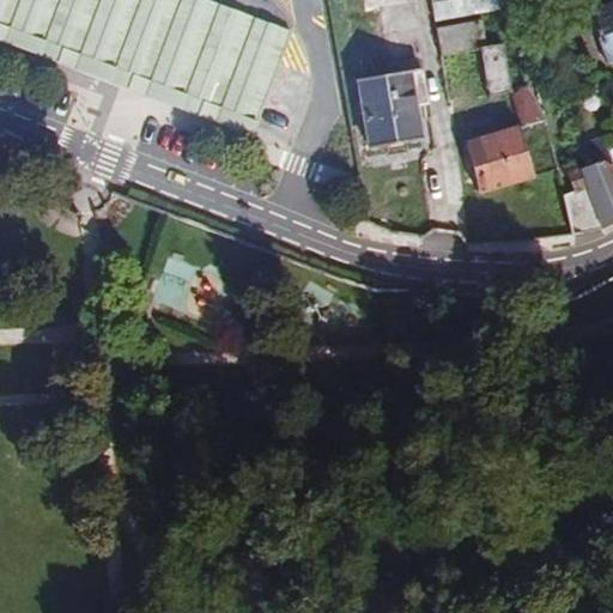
[(0,0),(0,24),(259,122),(265,107),(291,35),(199,0),(0,0)]
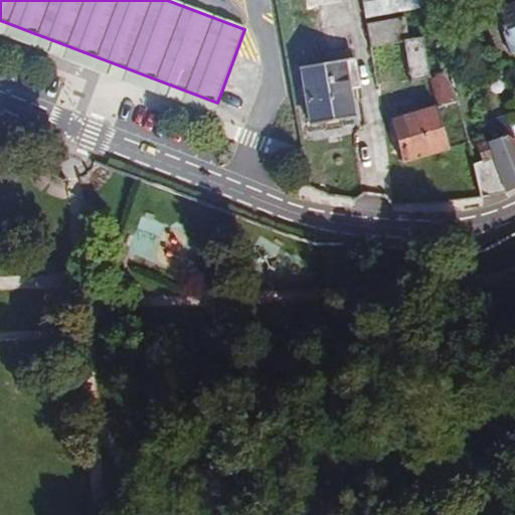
[(361,0),(365,18),(434,7),(432,0),(361,0)]
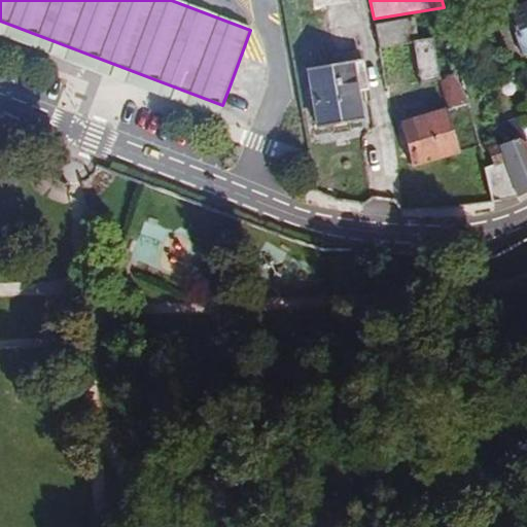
[(521,54),(526,50),(526,0),(519,0),(522,5),(504,13),(521,54)]
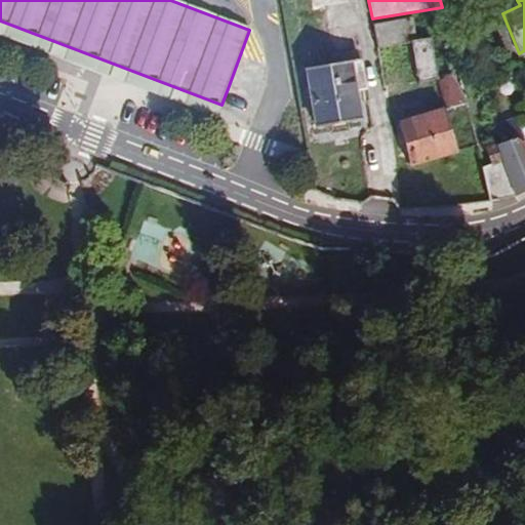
[(416,42),(412,17),(373,25),(377,48),(411,43),(416,42)]
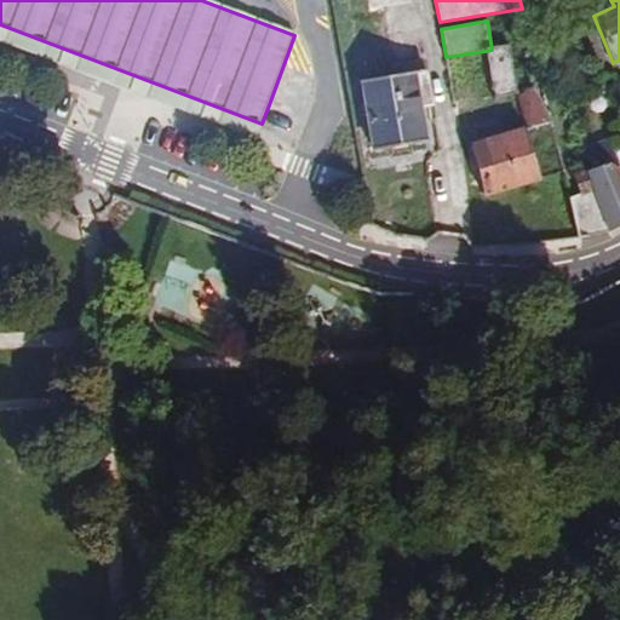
[(486,51),(494,97),(518,91),(510,46),(492,50),(486,51)]
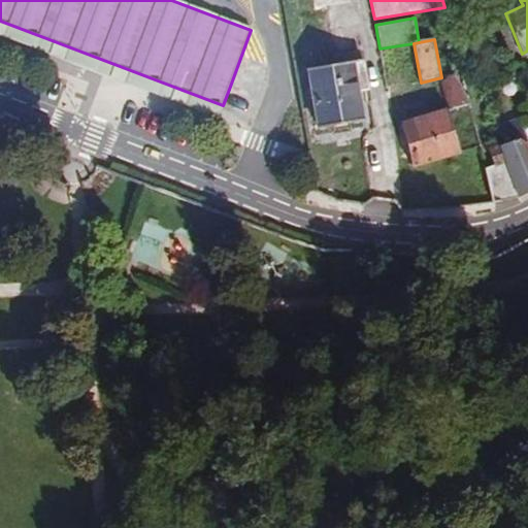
[(364,60),(306,69),(317,129),(366,121),(361,90),(368,89),(364,60)]
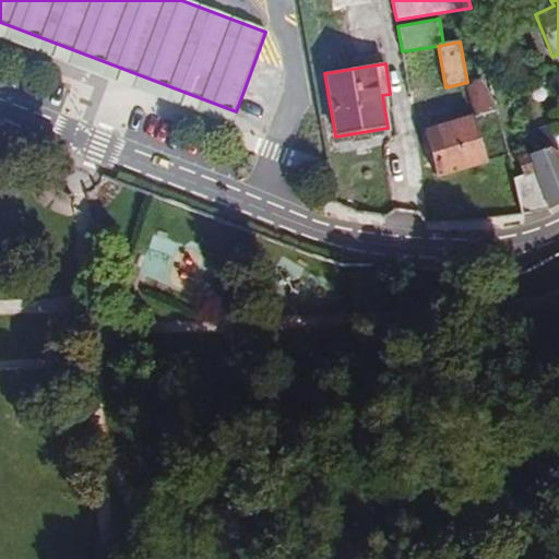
[(497,110),(488,76),(464,83),(473,117),(497,110)]
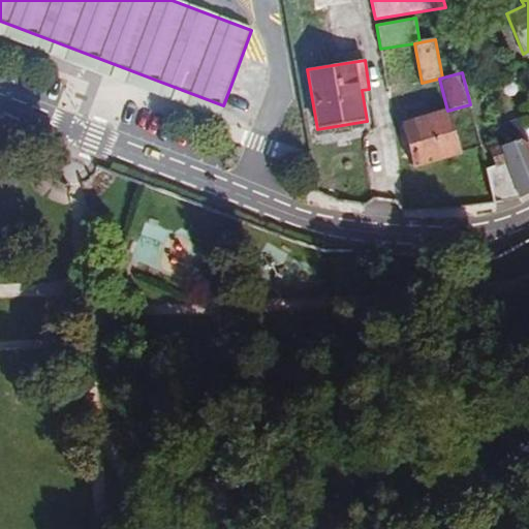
[(447,110),(402,124),(415,169),(462,155),(447,111),(447,110)]
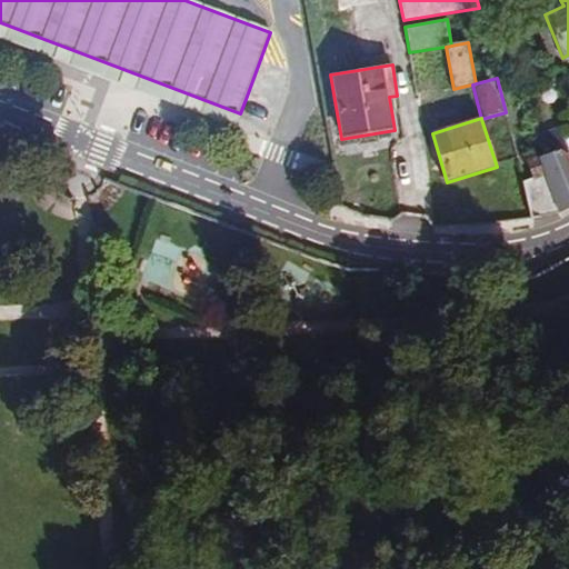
[(536,158),(557,213),(568,207),(568,162),(553,131),(539,138),(546,155),(536,158)]
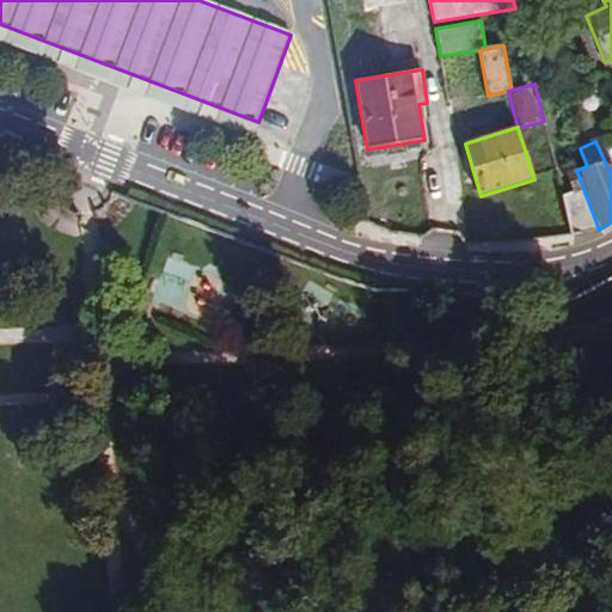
[(574,234),(599,230),(576,170),(567,173),(570,191),(563,194),(574,234)]
